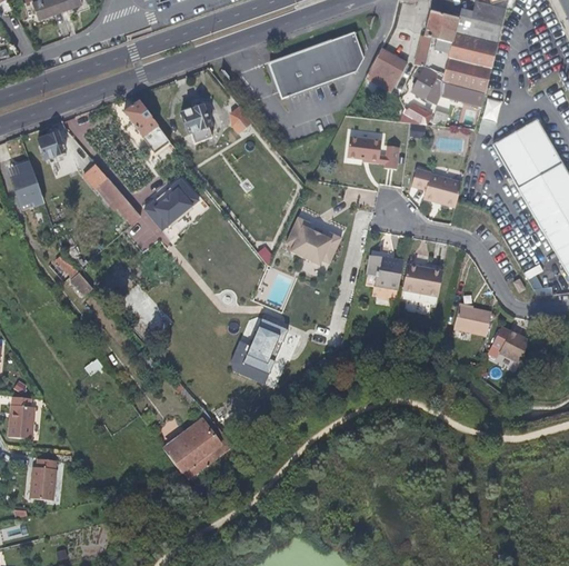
[(60,9),(56,0),(32,0),(38,16),(60,9)]
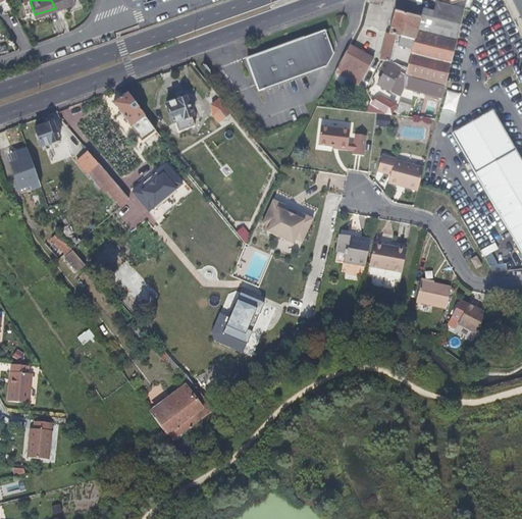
[(75,1),(75,0),(51,0),(55,8),(75,1)]
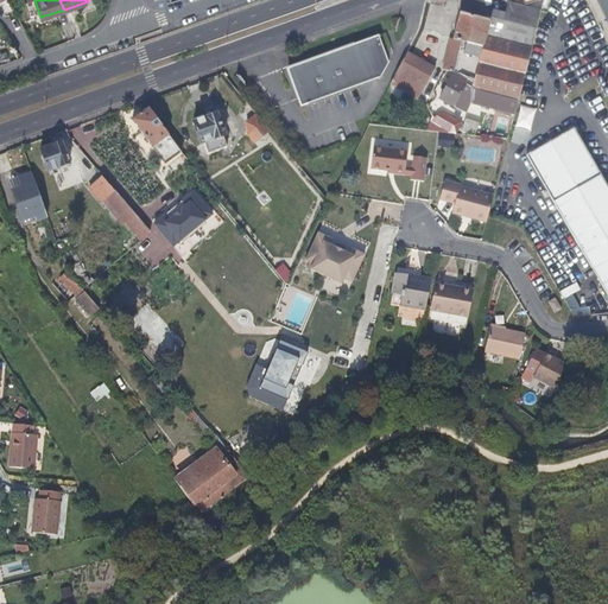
[(483,7),(482,0),(458,0),(460,10),(460,11),(480,16),(481,10),(483,7)]
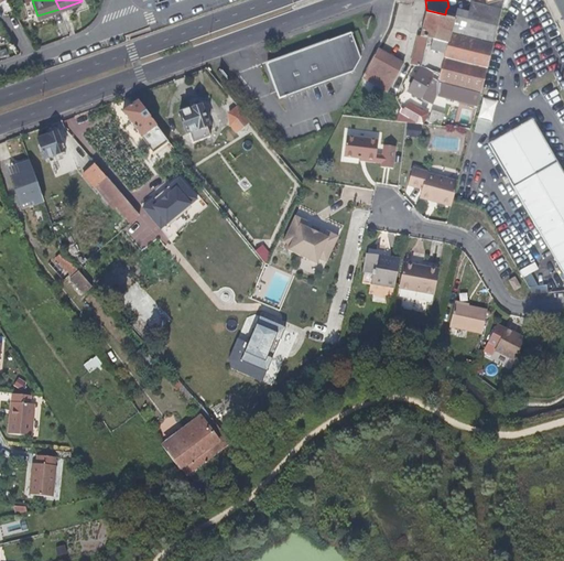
[(492,42),(501,8),(470,0),(467,11),(465,10),(458,33),(492,42)]
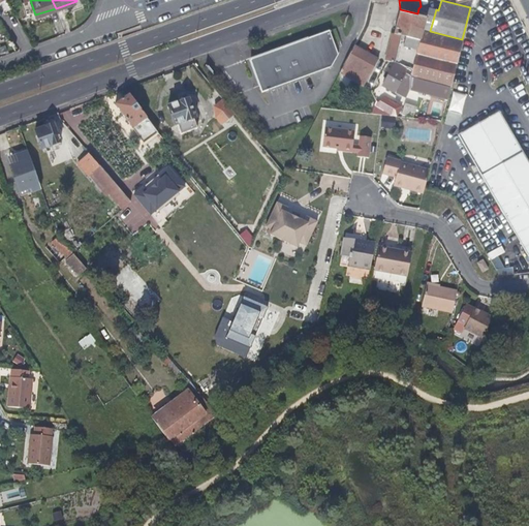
[(450,85),(462,39),(430,31),(422,29),(425,16),(428,7),(422,6),(421,6),(418,8),(417,13),(400,9),(394,30),(401,32),(394,59),(395,60),(407,64),(412,66),(410,74),(450,85)]
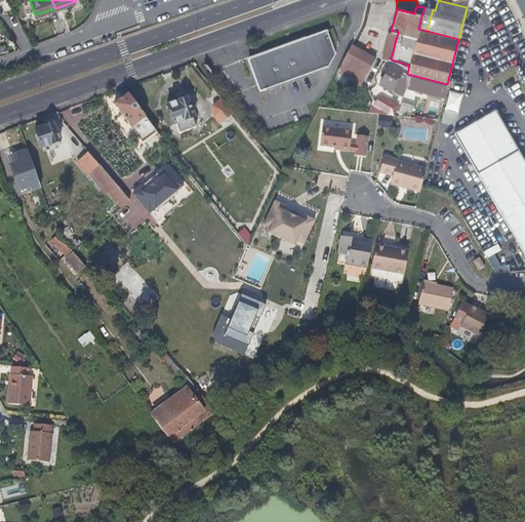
[(427,31),(433,9),(425,7),(421,15),(418,29),(427,31)]
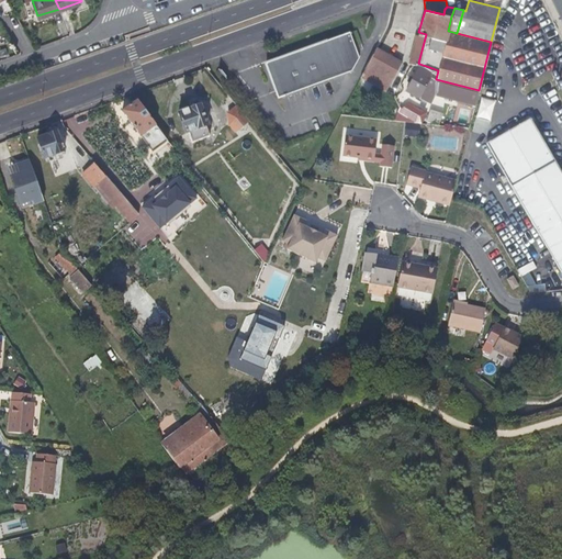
[(276,96),(304,86),(351,69),(357,57),(348,31),(328,38),(263,62),(276,96)]
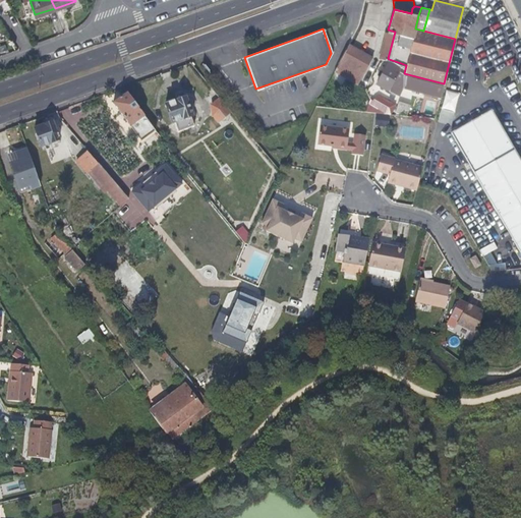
[(395,32),(388,30),(380,56),(388,58),(395,32)]
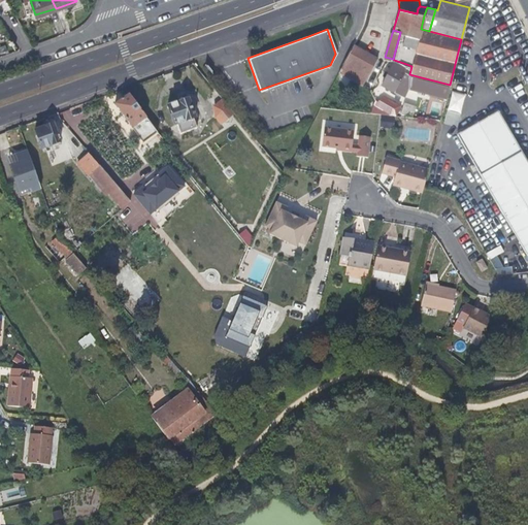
[(355,42),(339,70),(363,83),(376,57),(355,42)]
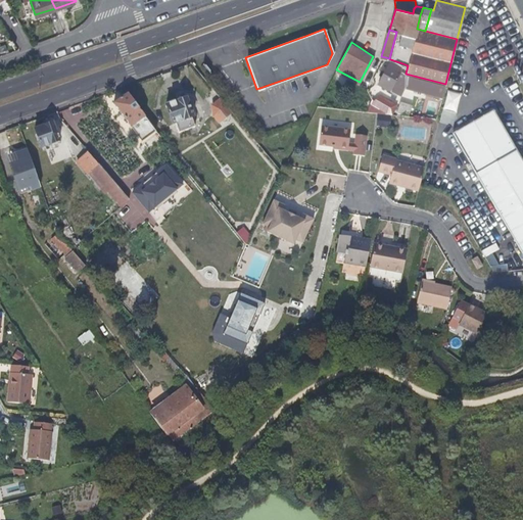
[(390,59),(387,65),(395,68),(395,71),(398,72),(398,71),(402,63),(390,59)]
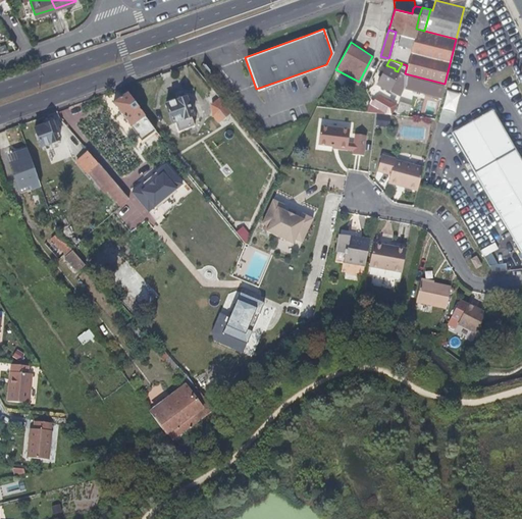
[(402,63),(398,70),(405,73),(407,65),(402,63)]
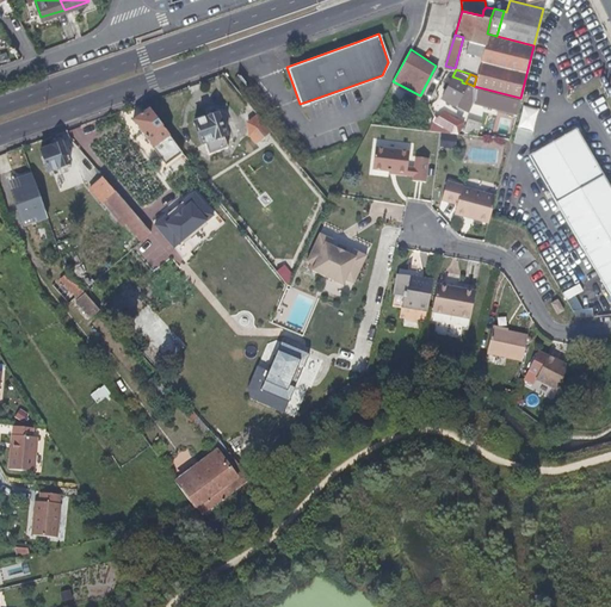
[(462,80),(452,76),(442,99),(455,105),(466,84),(462,82),(462,80)]
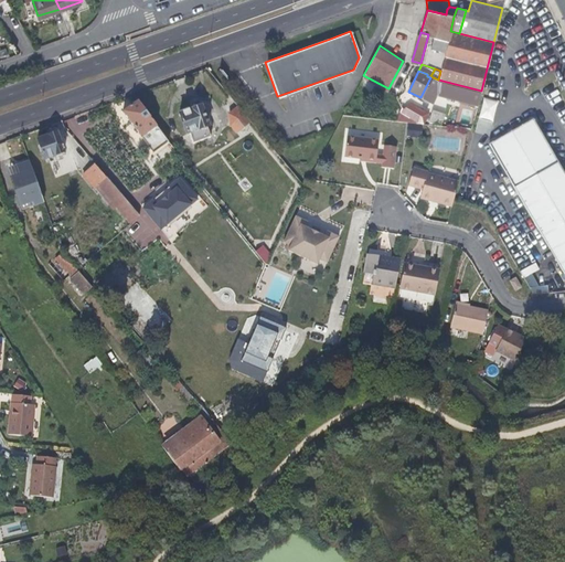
[(159,124),(138,97),(123,109),(144,136),(159,124)]
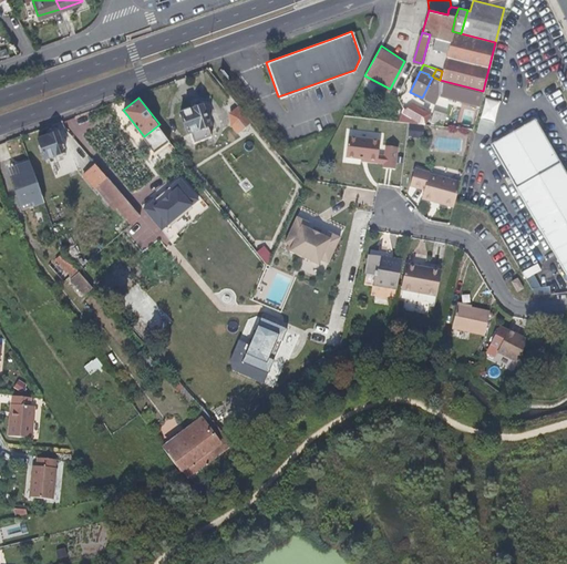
[(196,108),(182,112),(189,133),(191,132),(195,144),(214,137),(209,125),(213,124),(206,104),(203,104),(200,100),(194,102),(196,108)]
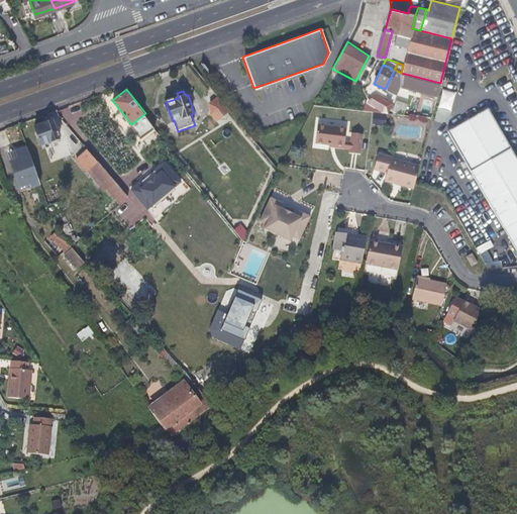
[(370,95),(367,109),(391,113),(393,98),(370,95)]
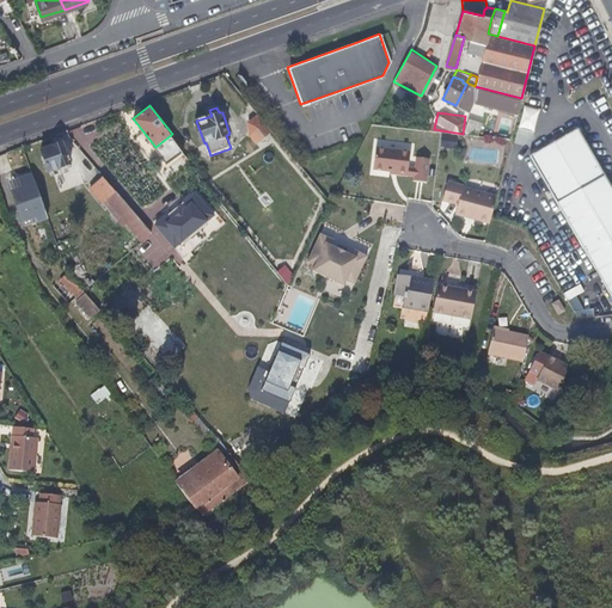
[(274,131),(259,114),(249,122),(252,135),(259,143),(274,131)]
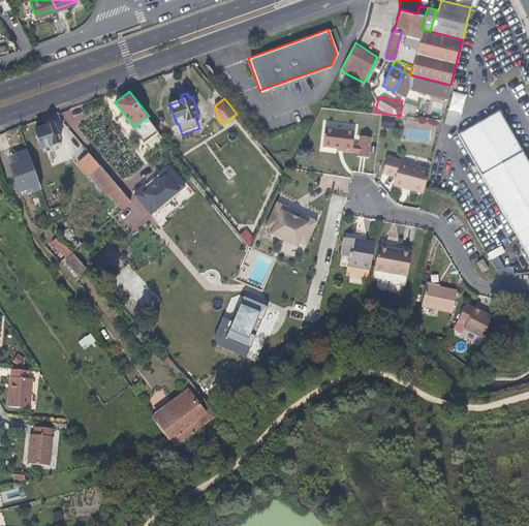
[(458,132),(528,254),(528,160),(498,109),(458,132)]
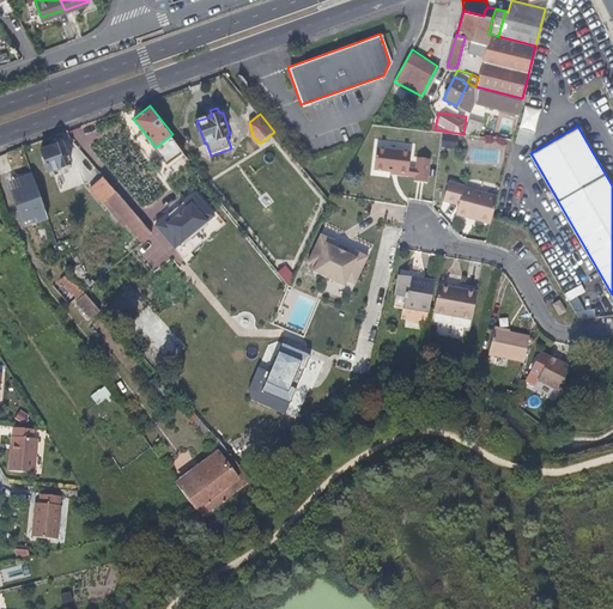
[(62,140),(41,148),(48,171),(70,164),(62,140)]
